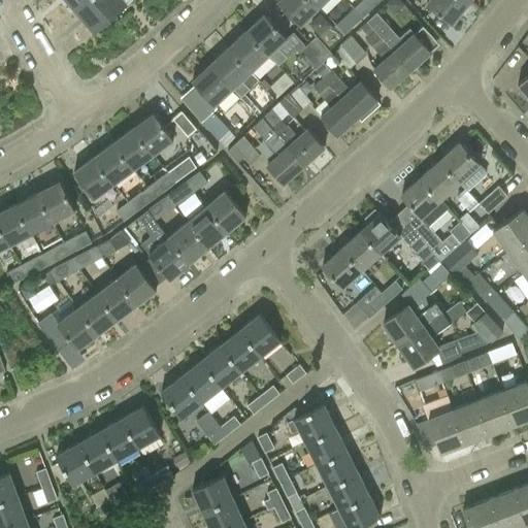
[(90,0),(63,0),(74,13),(90,0)]
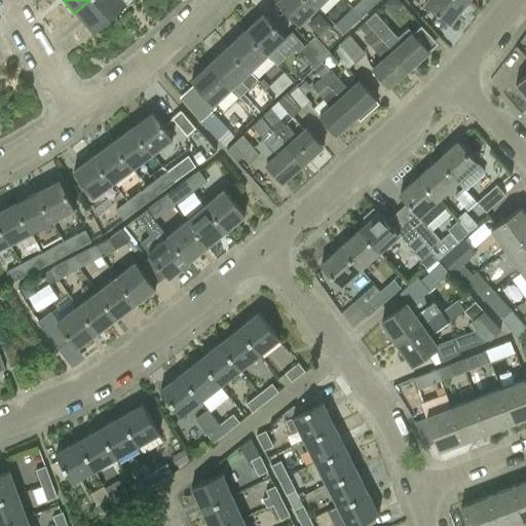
[(126,7),(120,0),(89,0),(74,13),(94,35),(126,7)]
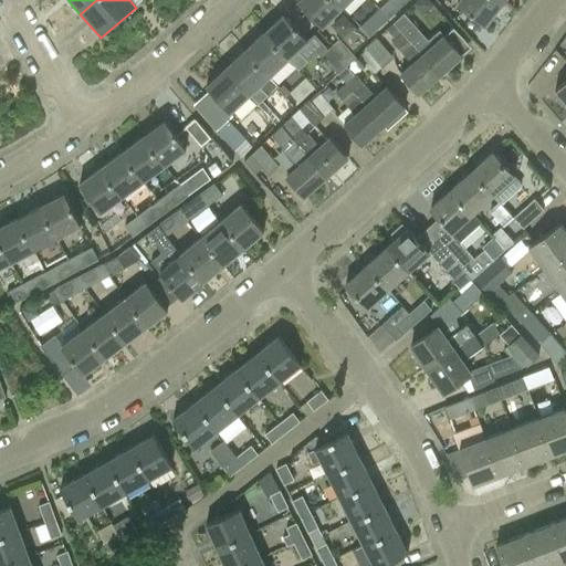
[(322,25),(341,8),(333,0),(297,0),(297,1),(322,25)]
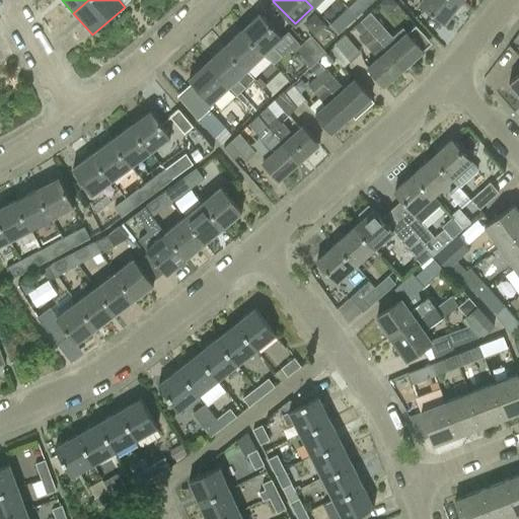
[(372,0),(356,0),(348,8),(357,17),(374,1),(372,0)]
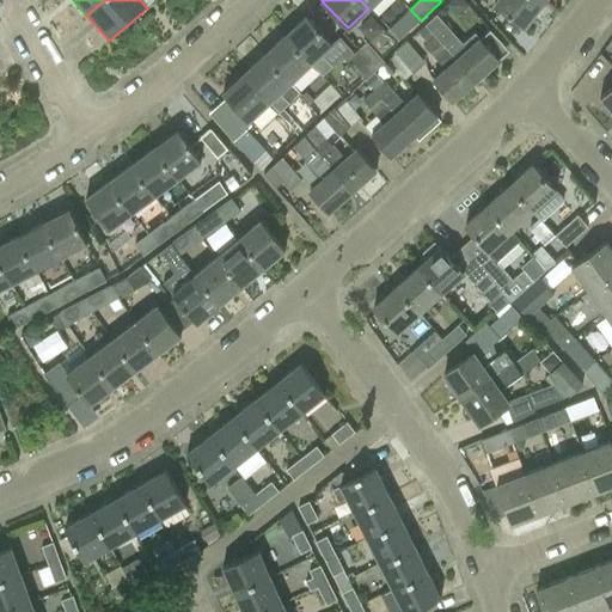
[(524,28),(542,5),(536,0),(499,0),(495,5),(524,28)]
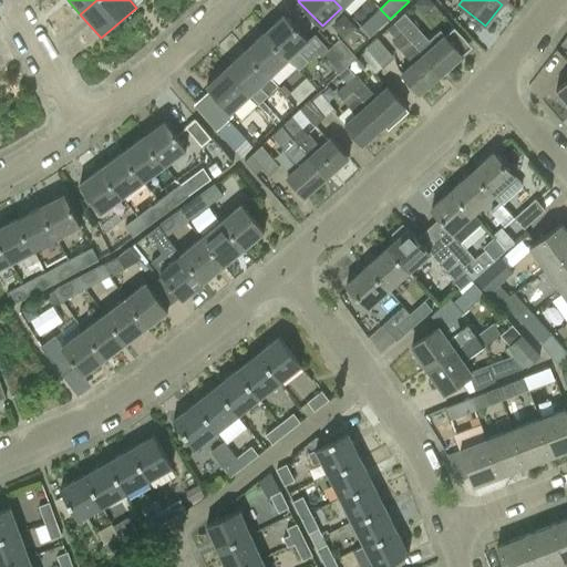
[(380,9),(360,28),(370,38),(390,19),(380,9)]
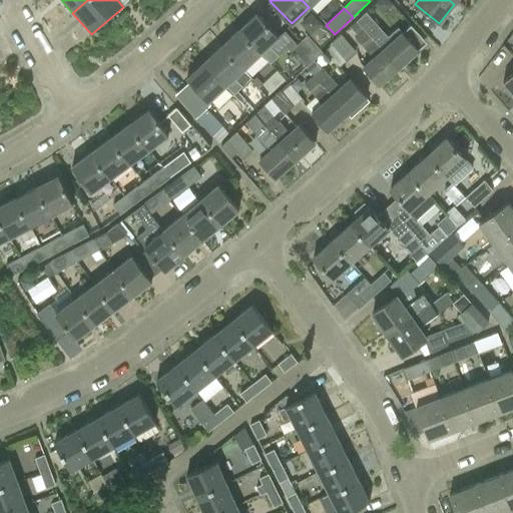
[(258,12),(239,29),(261,53),(270,64),(279,56),(269,45),(280,35),(258,12)]
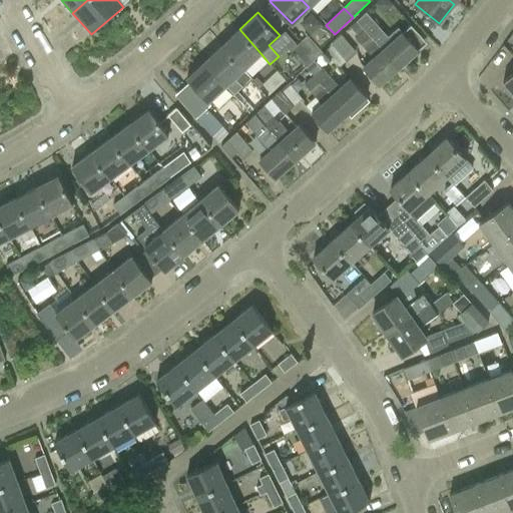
[(367,12),(357,21),(357,22),(358,22),(399,68),(419,50),(398,27),(389,36),(367,12)]
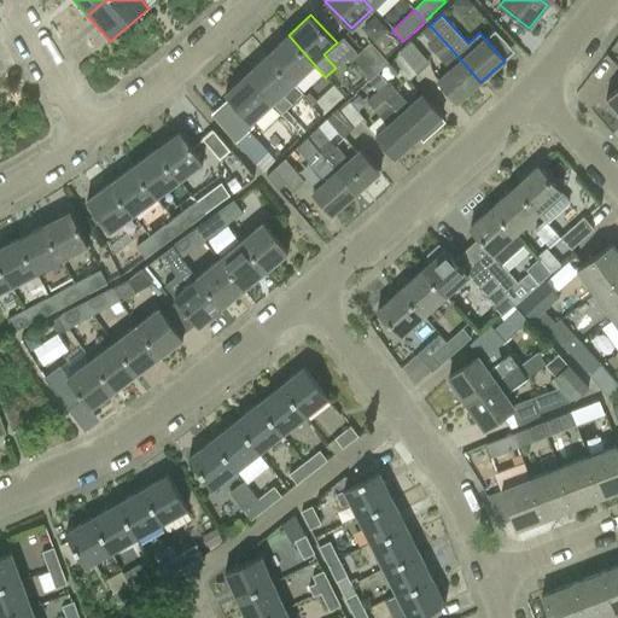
[(458,103),(481,82),(431,27),(430,27),(423,34),(431,44),(429,45),(450,70),(438,81),(458,103)]
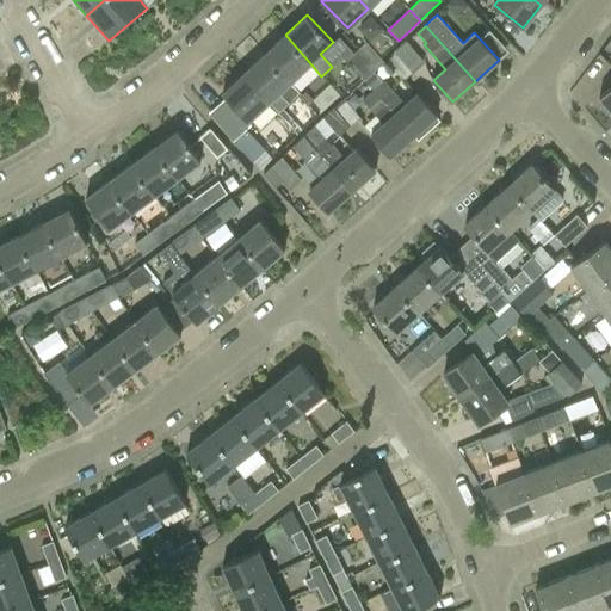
[(371,37),(365,42),(381,59),(399,41),(388,30),(376,42),(371,37)]
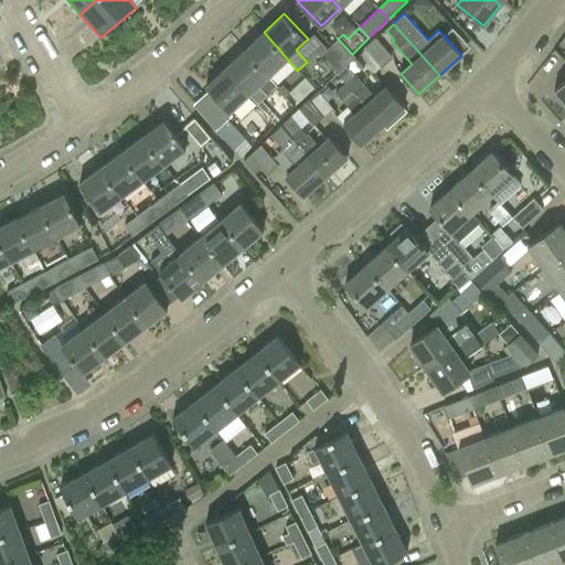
[(267,76),(287,59),(264,32),(245,50),(267,76)]
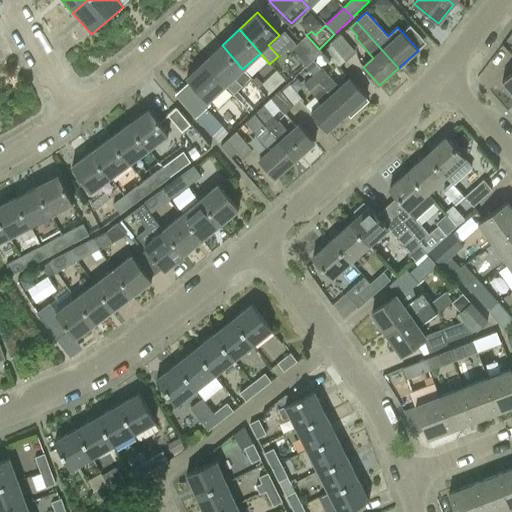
[(322,52),(319,49),(306,35),(291,51),(306,67),(313,61),(313,60),(322,52)]
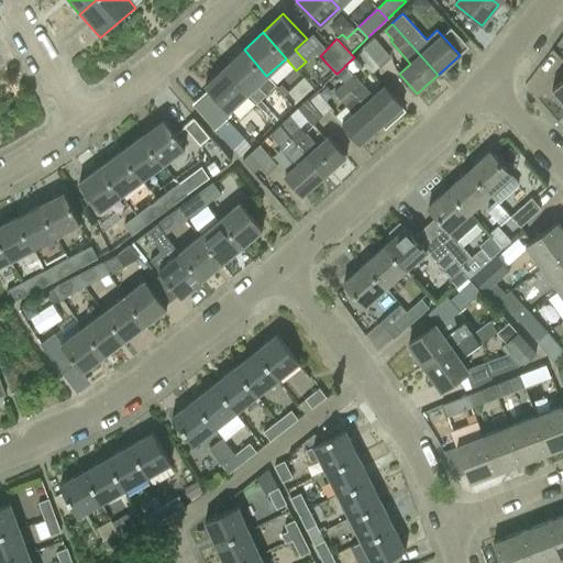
[(375,39),(364,48),(379,66),(390,55),(375,39)]
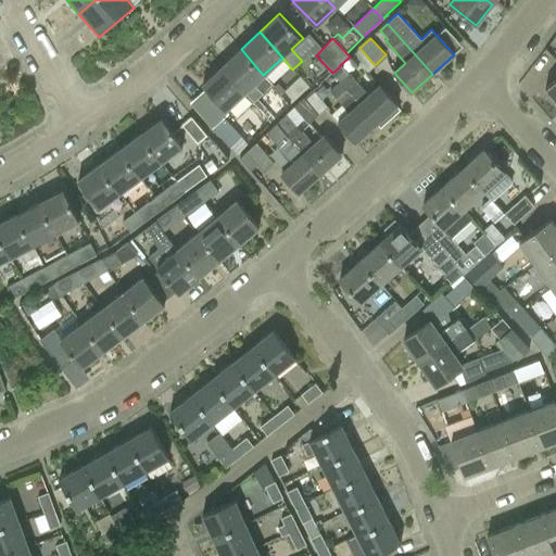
[(375,65),(359,48),(351,55),(367,73),(375,65)]
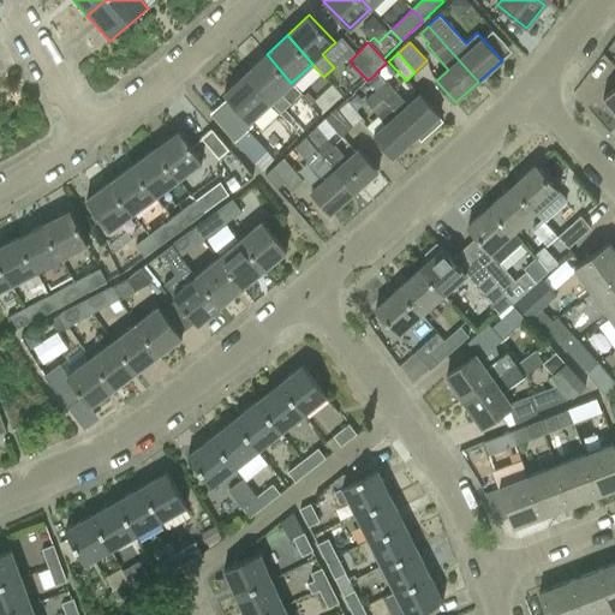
[(292,102),(281,91),(291,83),(267,54),(245,75),(270,102),(272,101),(281,112),(292,102)]
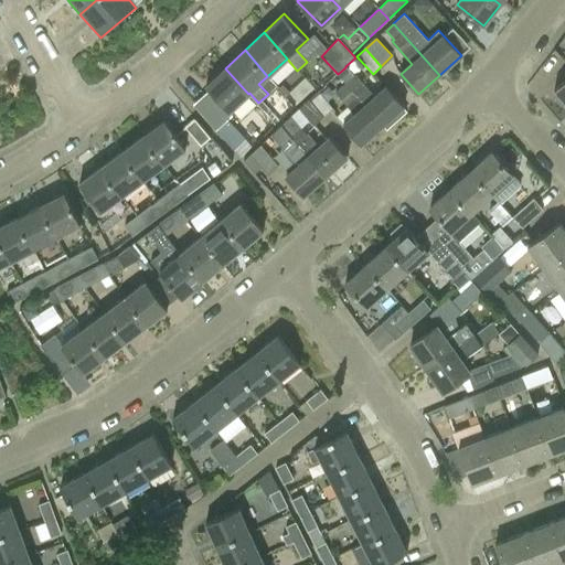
[(353,75),(345,67),(338,74),(344,83),(382,126),(404,107),(386,86),(374,96),(354,74),(353,75)]
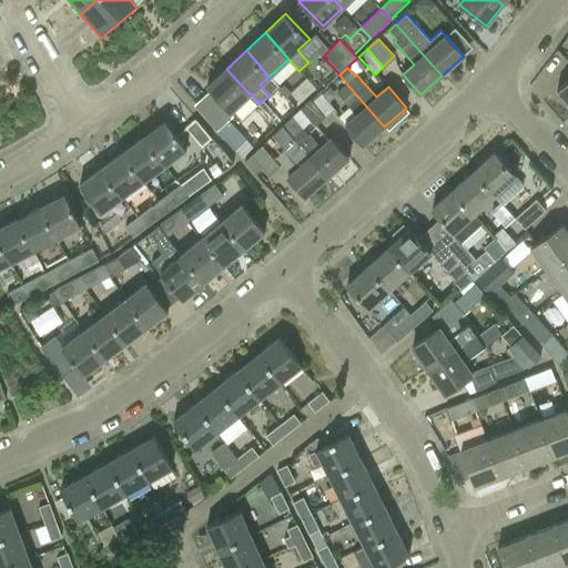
[(231,112),(250,94),(226,69),(206,87),(210,90),(195,104),(219,131),(234,115),(231,112)]
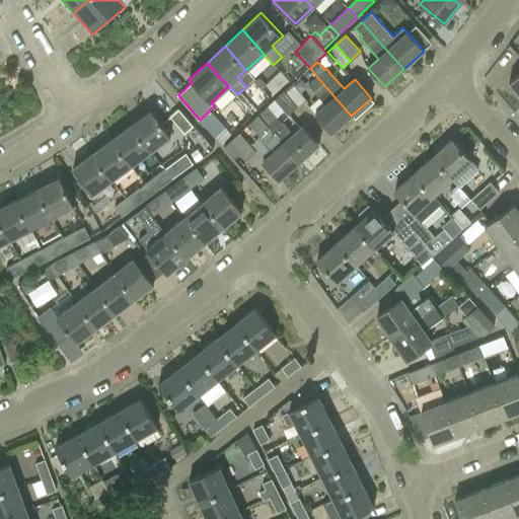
[(271,97),(288,81),(279,72),(263,88),(271,97)]
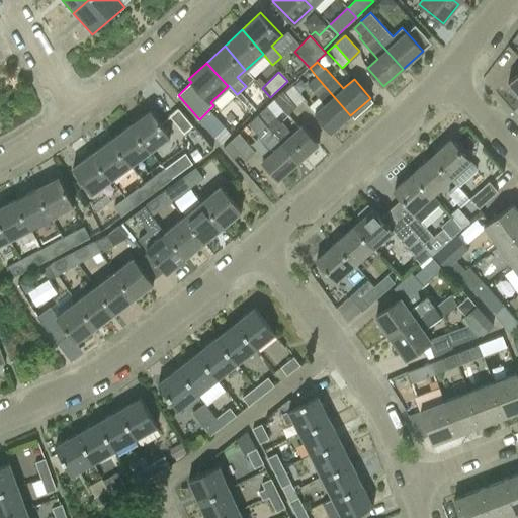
[(517,73),(508,83),(517,93),(517,73)]
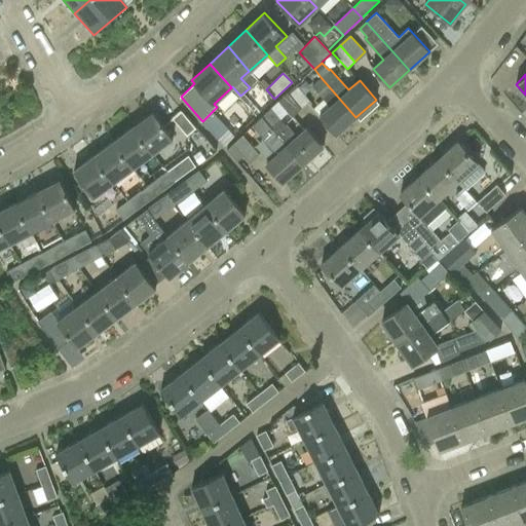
[(311,85),(329,107),(317,116),(335,136),(355,117),(321,77),(311,85)]
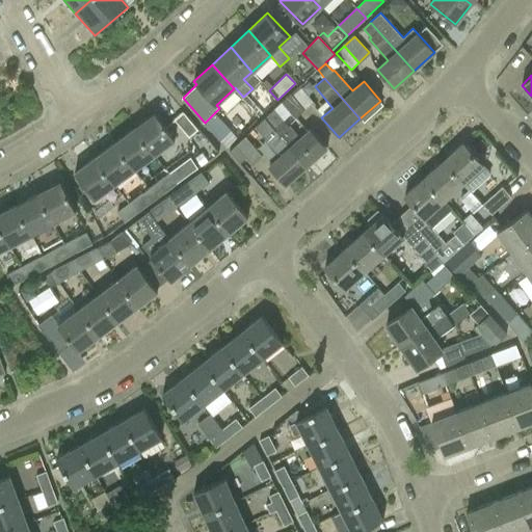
[(306,109),(314,102),(301,88),(293,96),(306,109)]
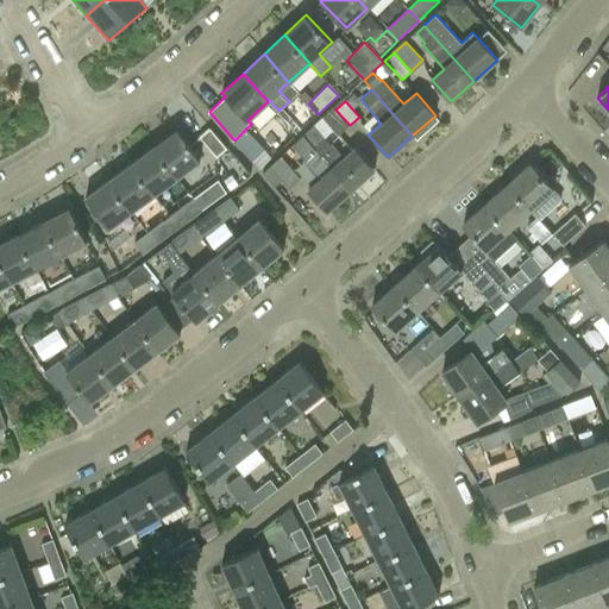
[(332,108),(321,118),(333,130),(338,135),(349,125),(332,108)]
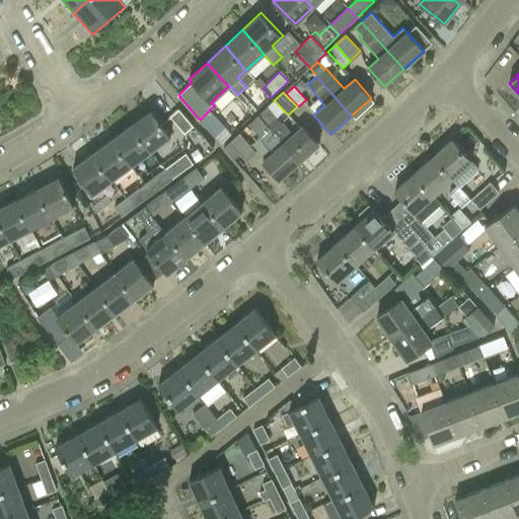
[(267,107),(257,116),(298,162),(318,144),(302,126),(292,135),(267,106),(267,107)]
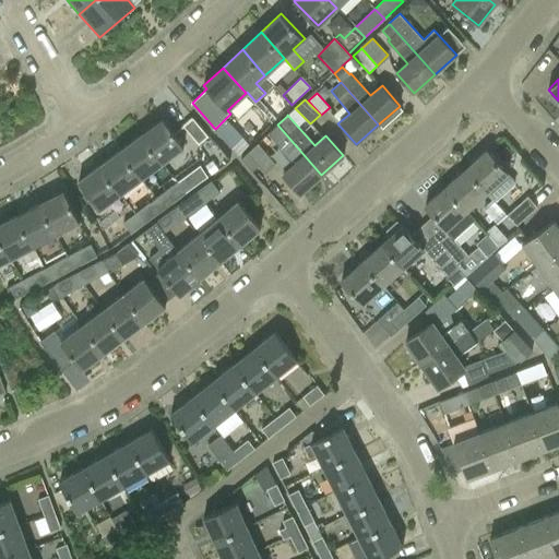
[(209,135),(192,117),(182,126),(199,144),(209,135)]
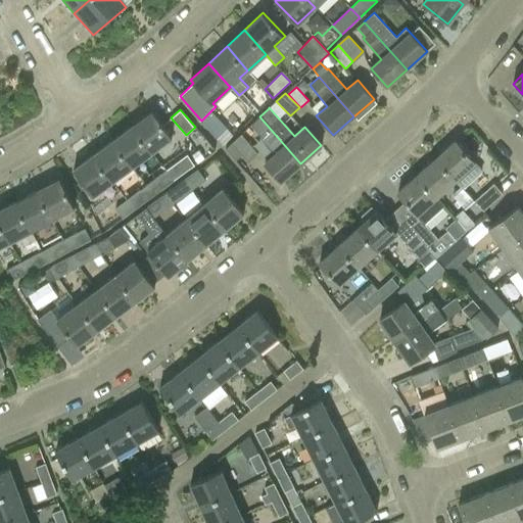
[(153,111),(133,127),(151,152),(173,137),(153,111)]
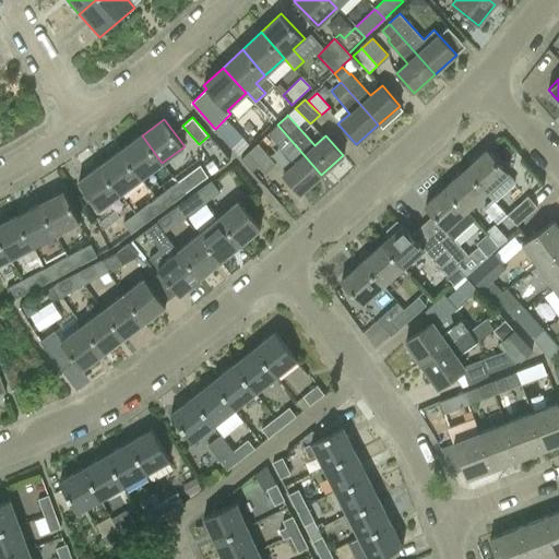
[(300,193),(321,175),(277,125),(268,133),(281,147),(280,149),(293,165),(283,174),(300,193)]
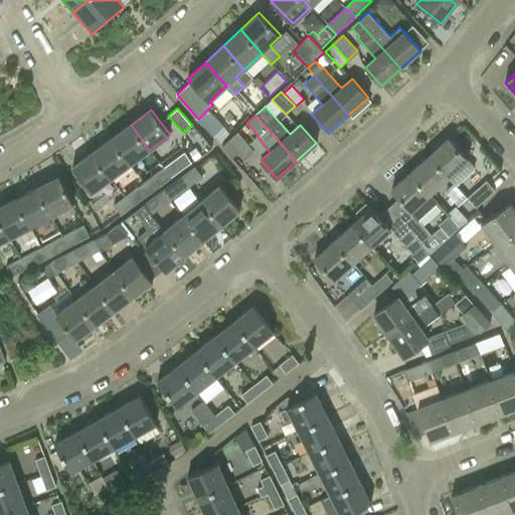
[(248,145),(255,139),(244,124),(237,130),(248,145)]
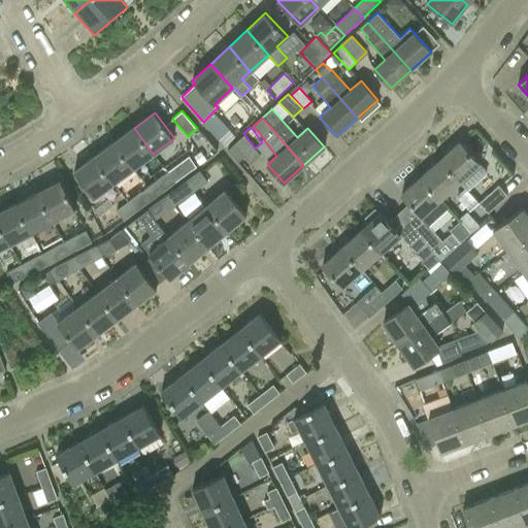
[(134,128),(114,142),(134,168),(153,154),(134,128)]
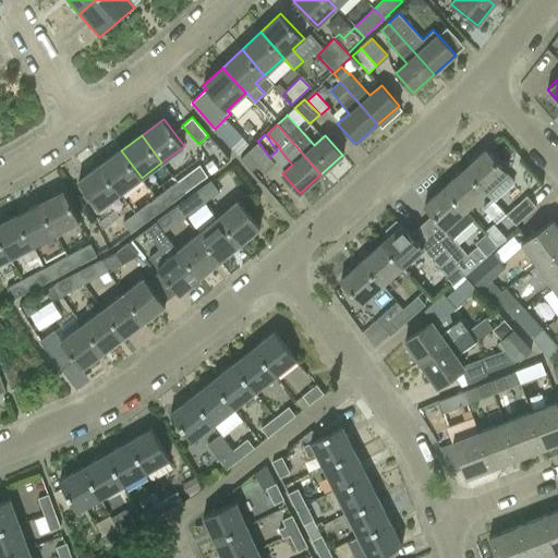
[(246,154),(265,173),(276,164),(257,144),(246,154)]
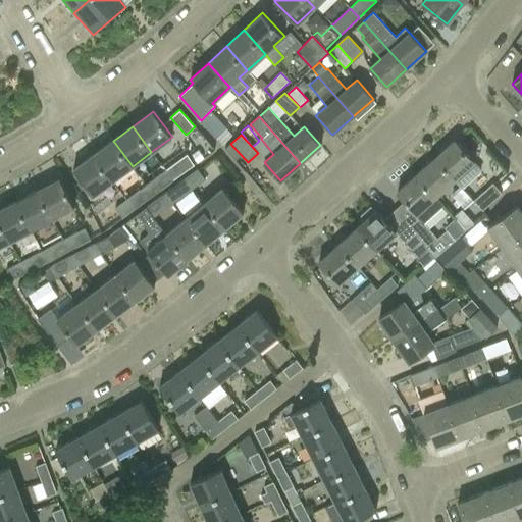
[(454,140),(434,158),(454,179),(473,161),(454,140)]
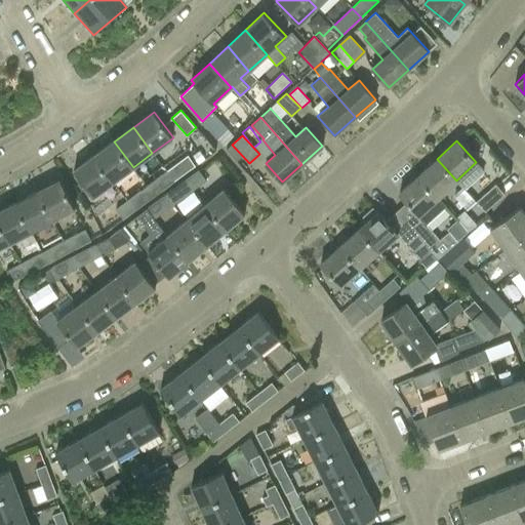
[(114,182),(133,167),(114,142),(94,156),(114,182)]
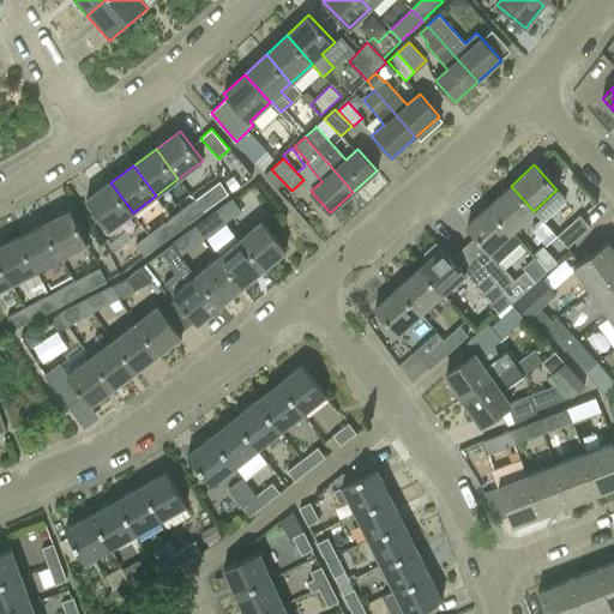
[(109,230),(133,212),(110,182),(86,199),(109,230)]
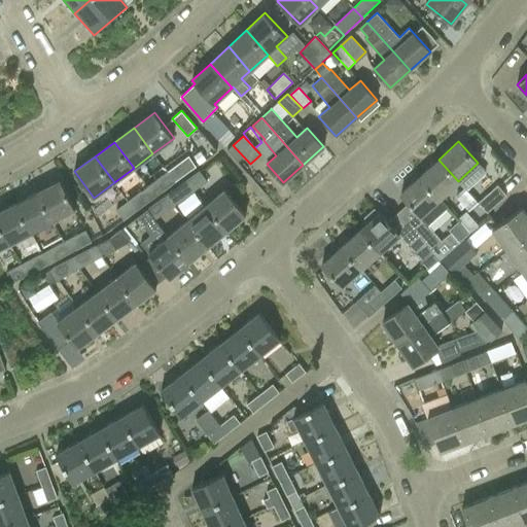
[(188,156),(168,171),(176,182),(197,167),(188,156)]
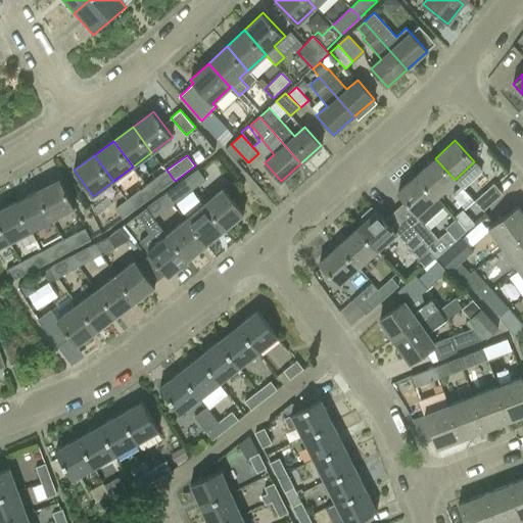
[(435,197),(455,180),(435,158),(416,176),(435,197)]
